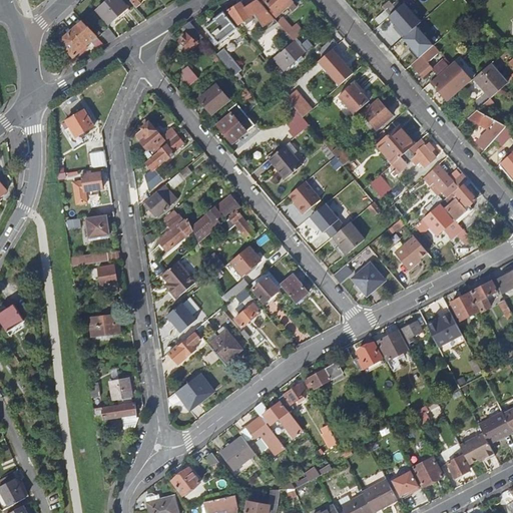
[(120,0),(109,0),(97,11),(109,25),(128,8),(120,0)]
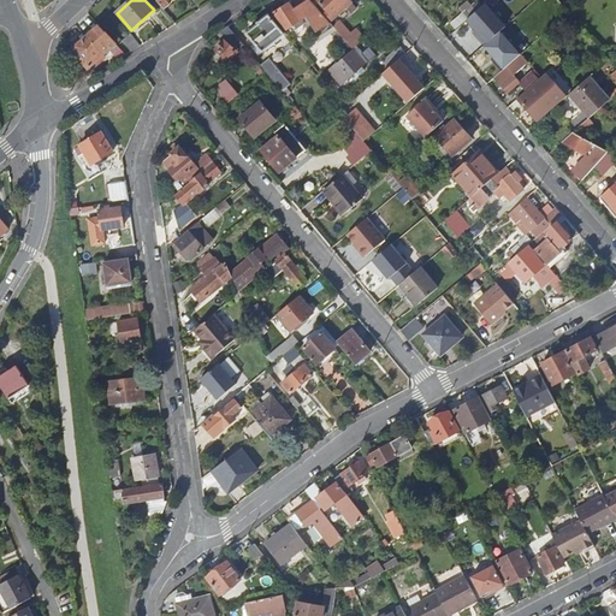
[(311,0),(309,0),(295,10),(290,5),(277,15),(289,30),(300,23),(303,28),(306,25),(302,21),(307,17),(318,31),(331,22),(311,0)]
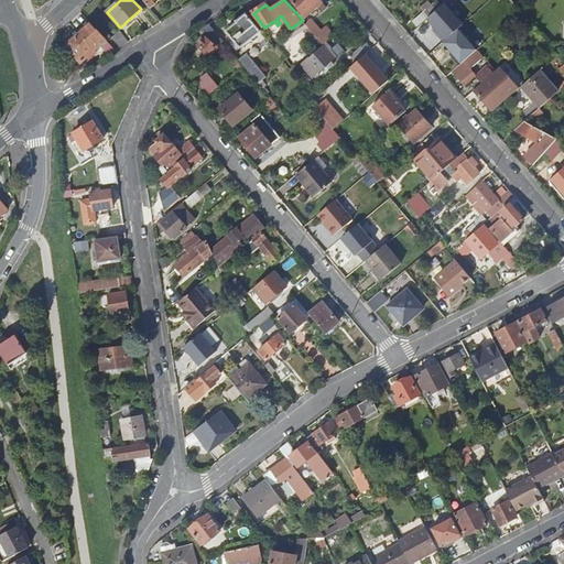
[(328,7),(322,0),(292,0),(307,15),(318,6),(324,11),(328,7)]
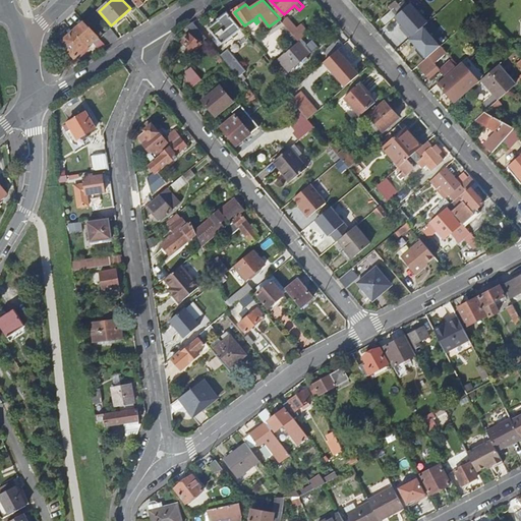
[(405,32),(411,39),(424,26),(429,22),(412,3),(405,9),(396,17),(403,25),(407,31),(405,32)]
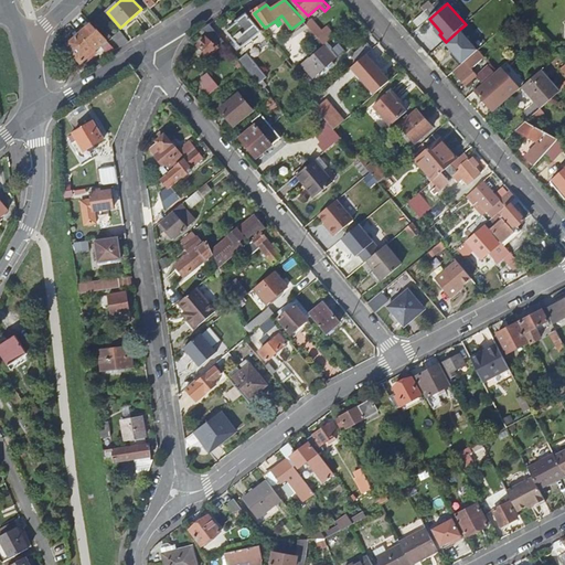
[(428,9),(415,21),(419,28),(429,19),(439,10),(435,6),(430,11),(428,9)]
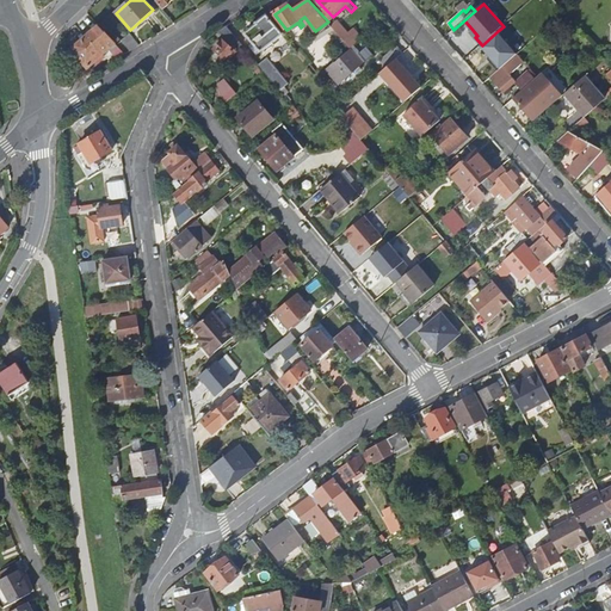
[(246,35),(261,54),(284,35),(269,17),(266,18),(264,18),(258,22),(258,25),(246,35)]
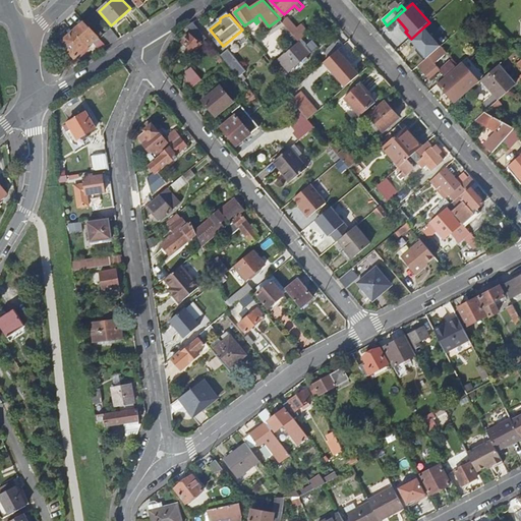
[(283,22),(300,41),(304,37),(288,18),(283,22)]
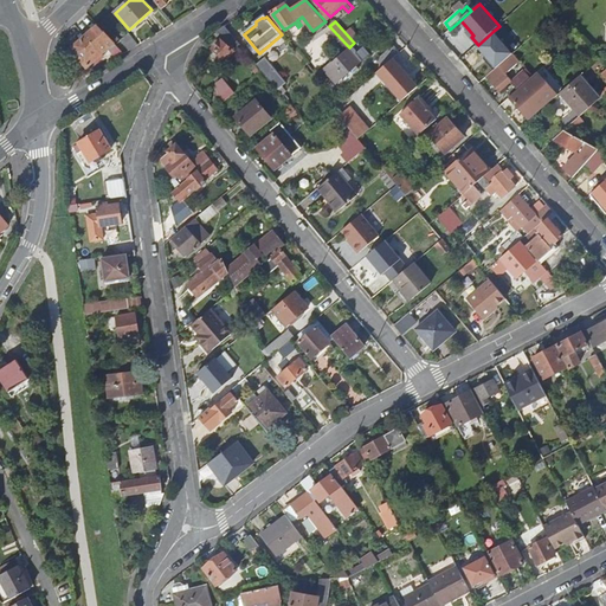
[(118,47),(98,25),(75,45),(75,52),(86,66),(108,50),(110,51),(118,47)]
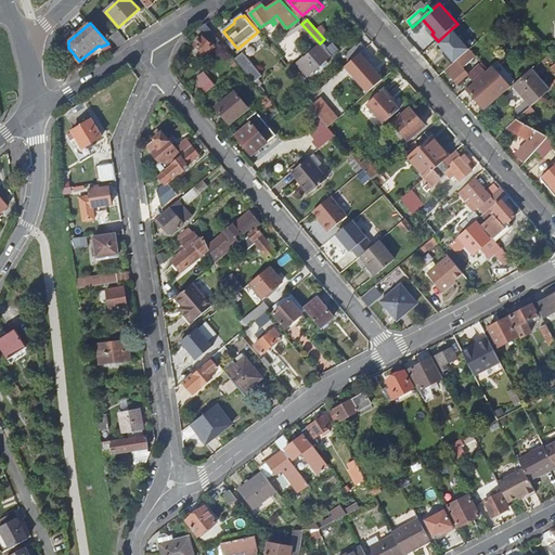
[(202,37),(195,44),(202,50),(199,53),(205,57),(207,54),(208,55),(220,40),(207,24),(201,29),(206,36),(203,38),(202,37)]
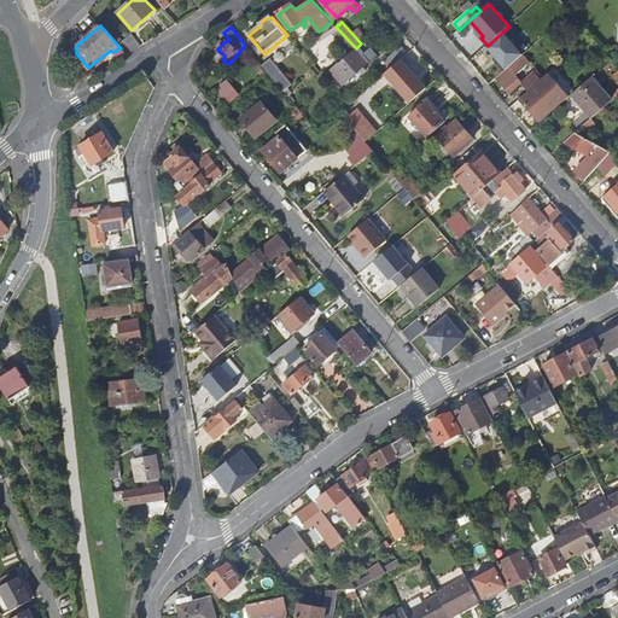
[(511,66),(524,56),(503,31),(488,46),(487,46),(497,58),(507,70),(511,66)]
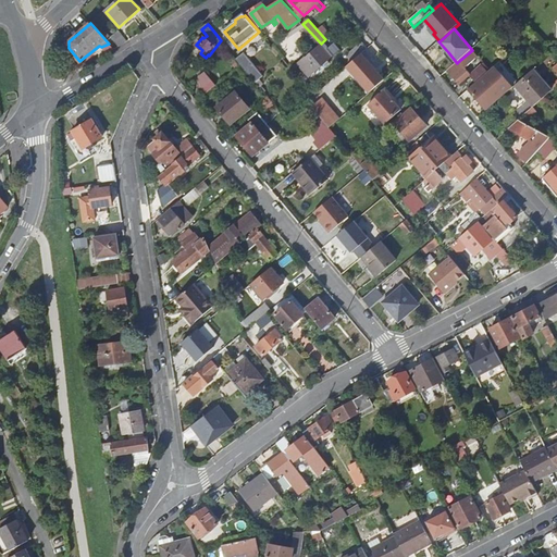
[(109,36),(119,47),(126,42),(114,31),(109,36)]
